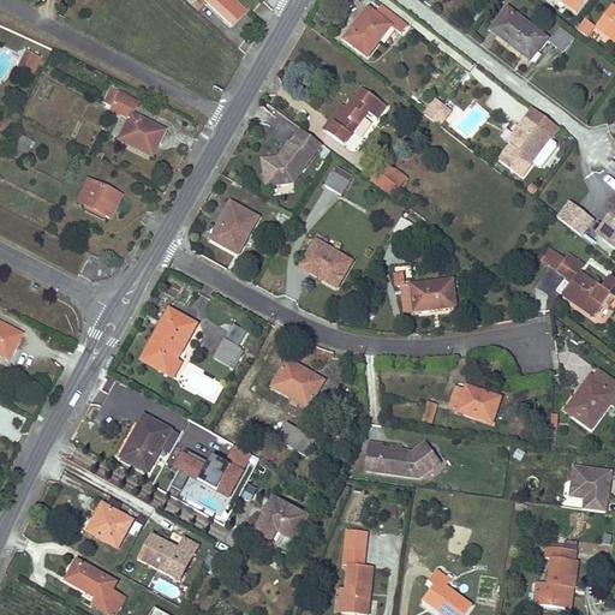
[(195,0),(197,1),(197,0),(203,0),(231,25),(242,13),(226,0),(195,0)]
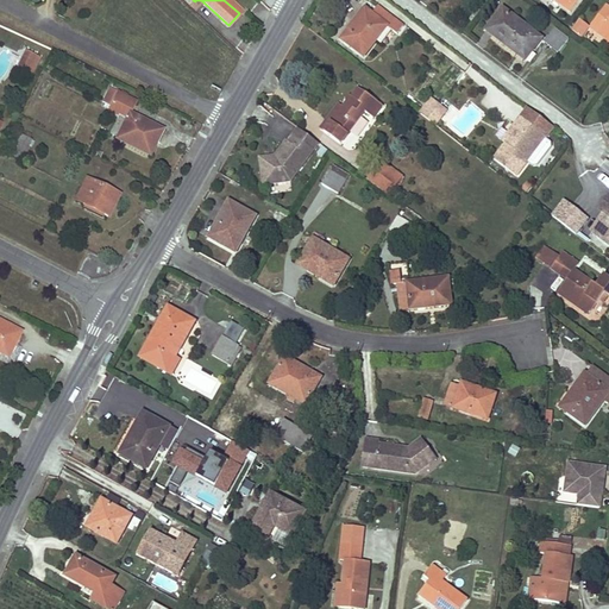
[(563,0),(565,1),(563,6),(571,12),(579,0),(563,0)]
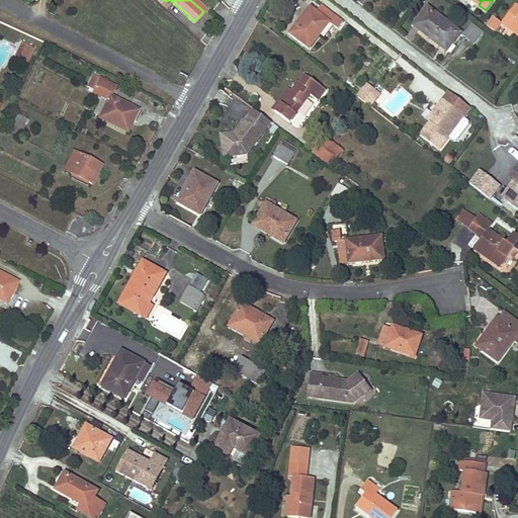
[(307,24),(301,20),(290,33),(310,49),(329,22),(338,28),(343,21),(322,4),(316,12),(307,24)]
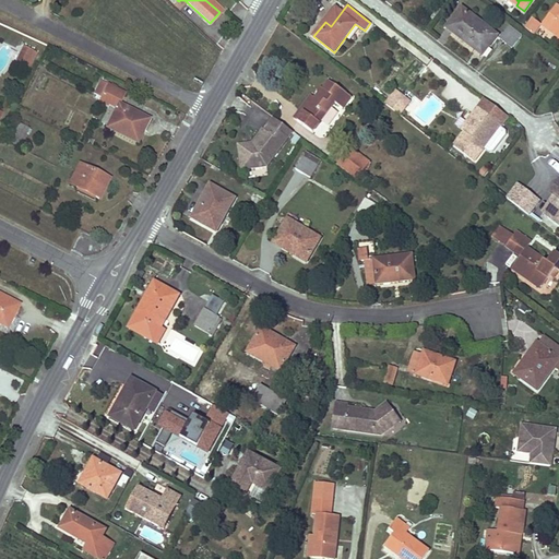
[(543,25),(549,31),(552,26),(558,31),(558,9),(556,7),(543,25)]
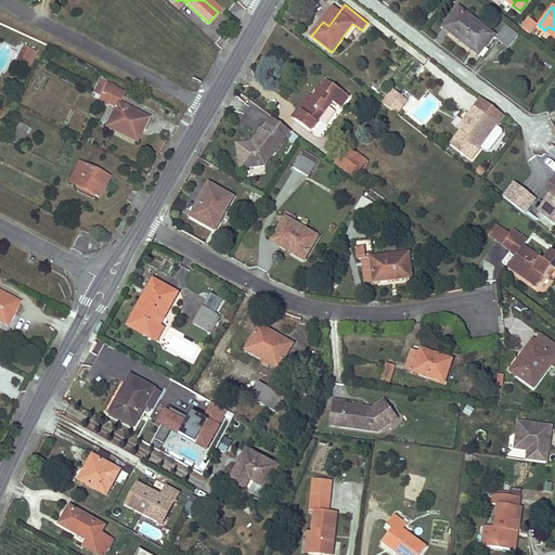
[(493,35),(459,8),(444,25),(451,29),(449,31),(472,50),(478,42),(485,48),(493,35)]
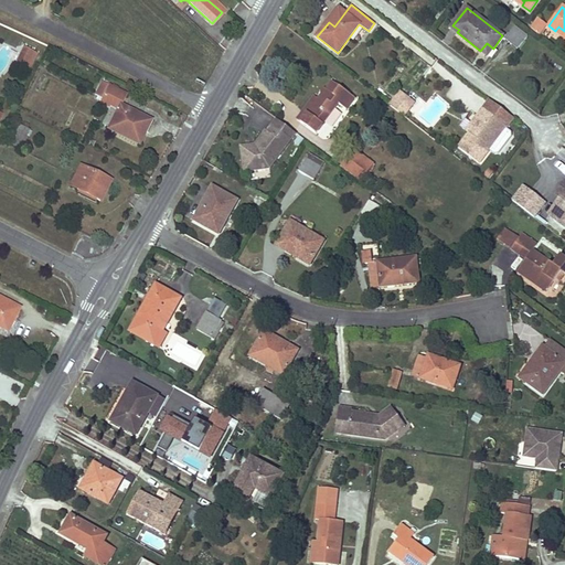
[(339,9),(329,22),(334,27),(344,13),(339,9)]
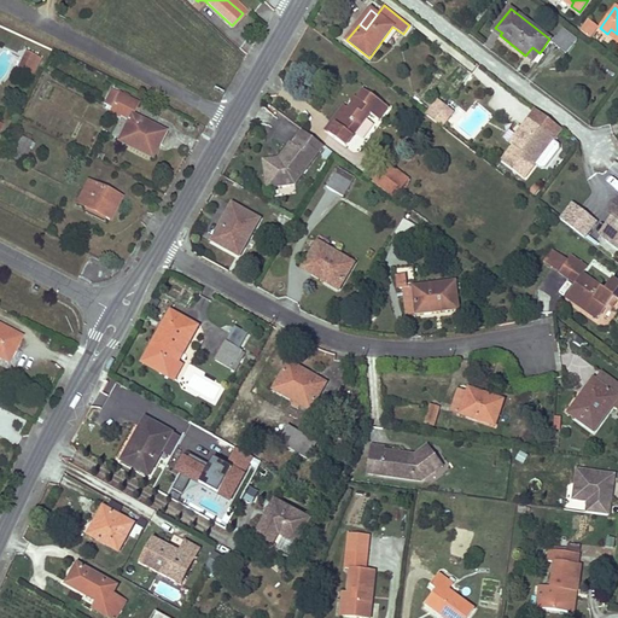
[(588,21),(581,31),(587,36),(594,25),(588,21)]
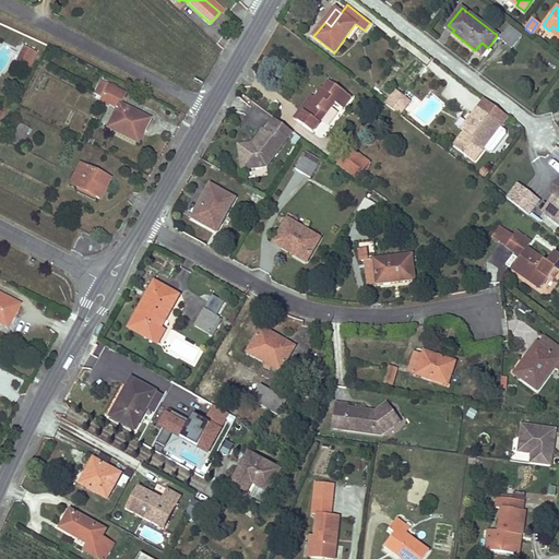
[(537,23),(531,33),(533,35),(540,25),(537,23)]
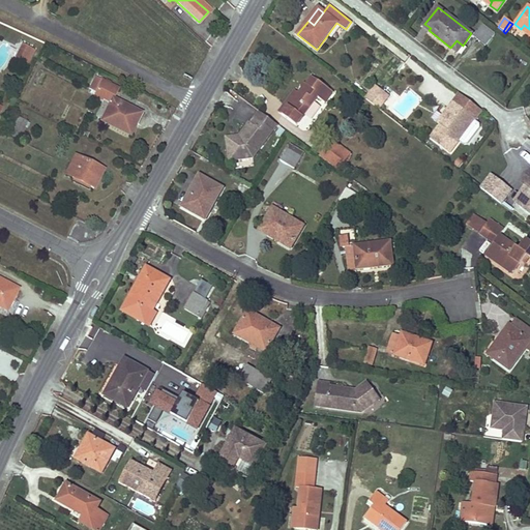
[(483,25),(474,36),(486,46),(495,33),(483,25)]
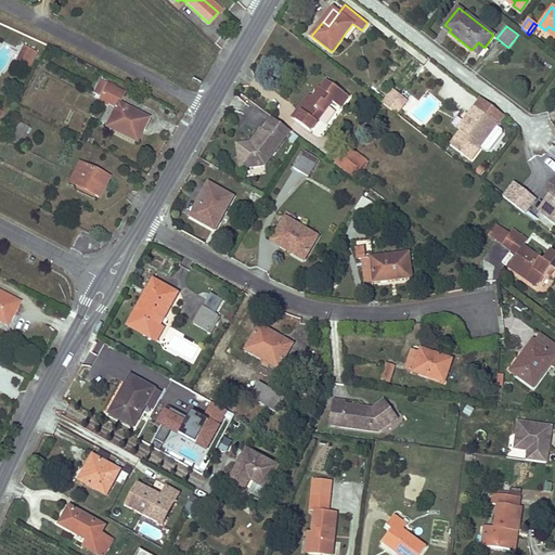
[(554,30),(549,26),(545,30),(554,37),(554,30)]
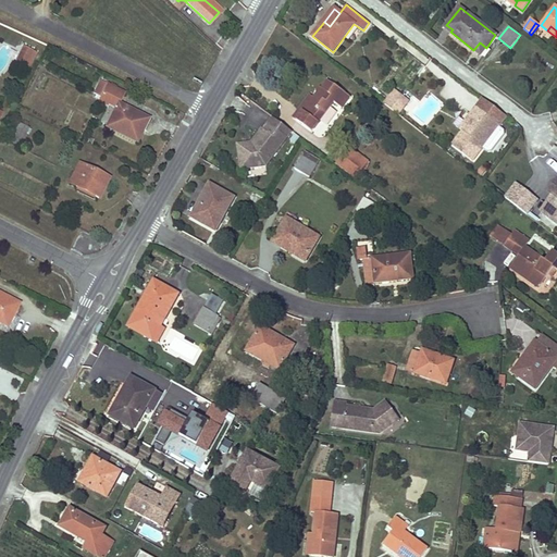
[(486,48),(480,42),(473,50),(480,54),(486,48)]
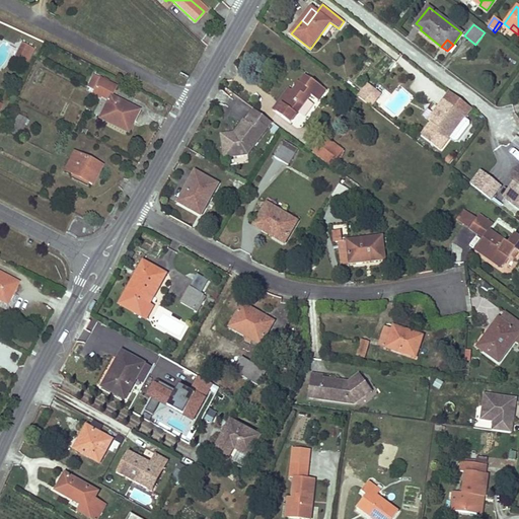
[(22,43),(15,57),(22,61),(29,47),(22,43)]
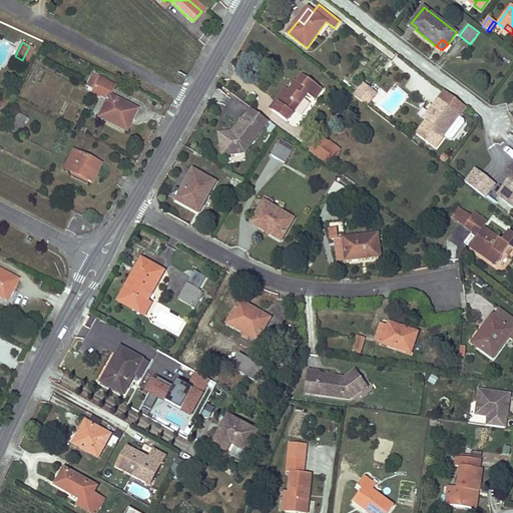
[(280,103),(274,111),(288,121),(308,94),(315,99),(322,88),(303,74),(298,80),(293,80),(291,82),(291,84),(292,87),(289,91),(280,103)]
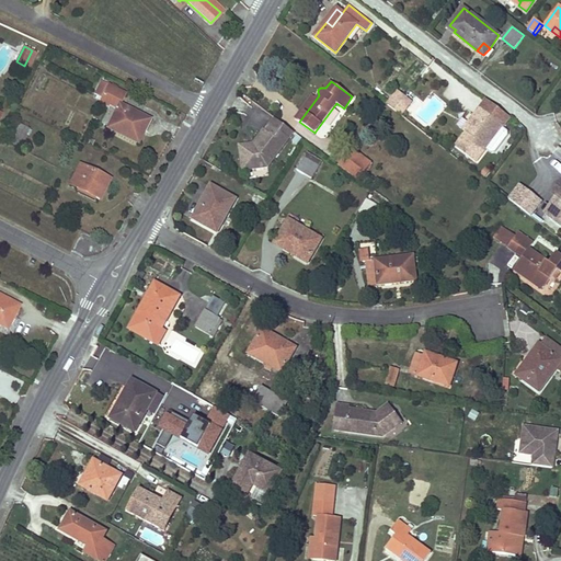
[(116,111),(107,128),(136,144),(141,133),(138,130),(145,118),(119,105),(125,94),(101,82),(94,94),(101,98),(100,102),(110,107),(116,111)]
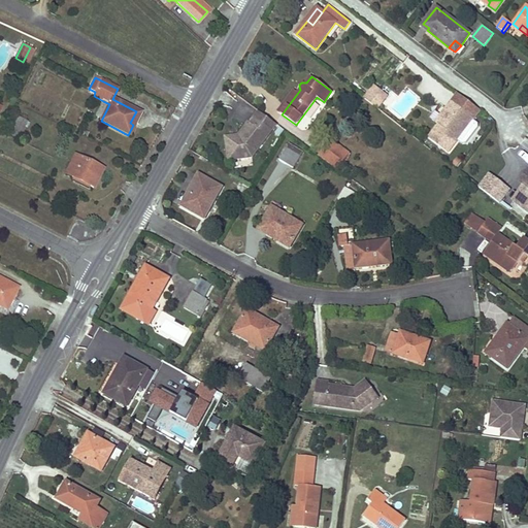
[(370,103),(381,91),(373,86),(364,98),(370,103)]
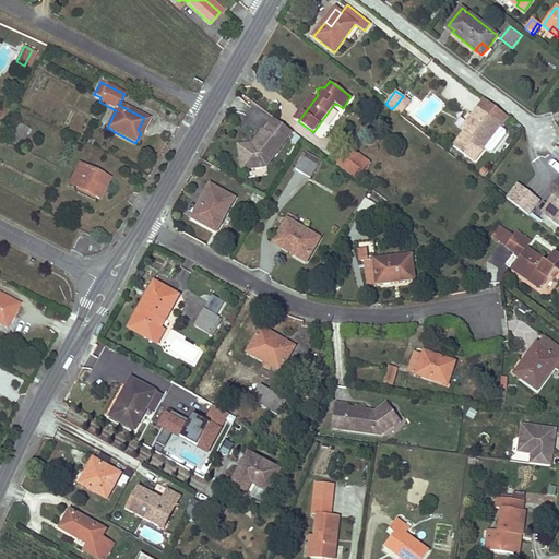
[(301,109),(305,113),(314,99),(311,96),(301,109)]
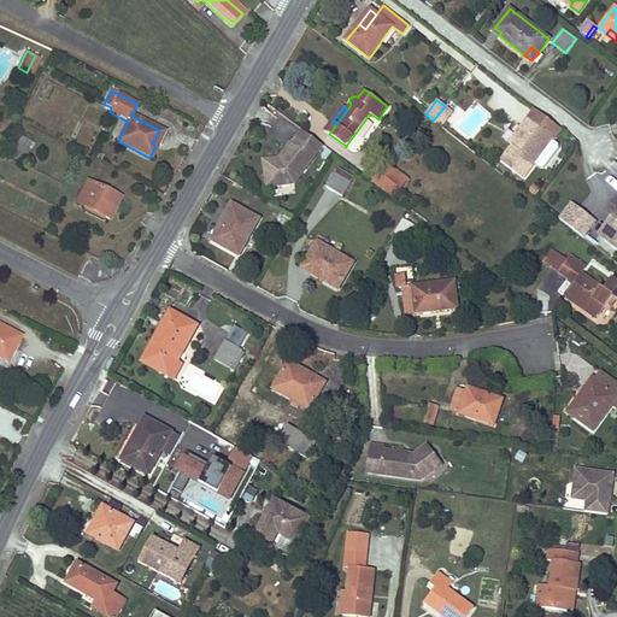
[(445,106),(433,121),(442,128),(453,112),(445,106)]
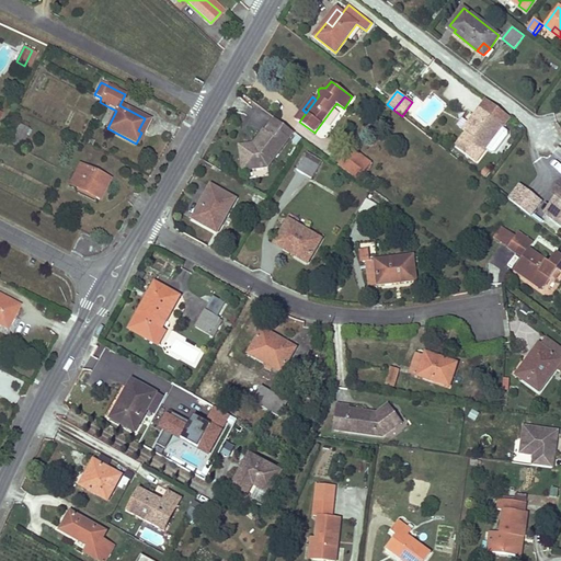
[(317,134),(323,138),(343,110),(335,105),(317,134)]
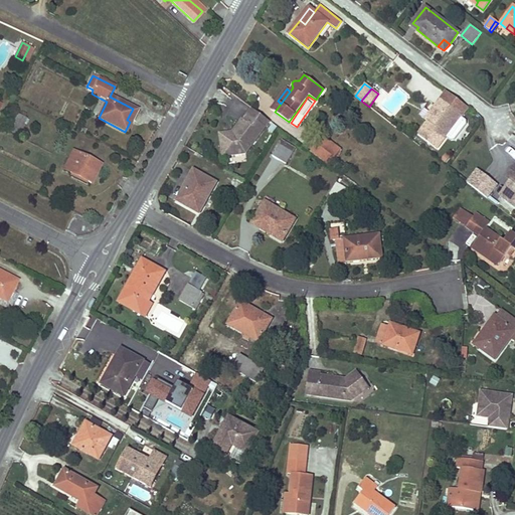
[(101,99),(93,115),(99,118),(107,102),(101,99)]
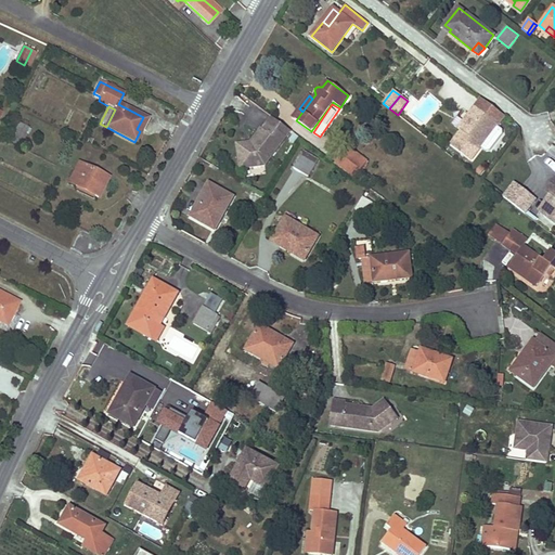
[(472,117),(461,132),(450,145),(470,162),(485,143),(491,134),(498,125),(475,107),(468,115),(472,117)]
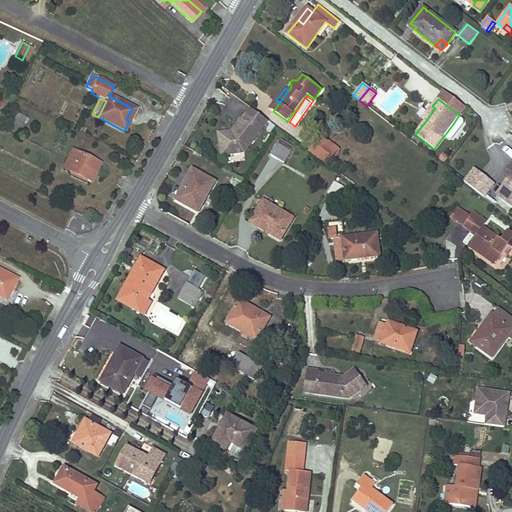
[(432,106),(422,119),(425,122),(435,108),(432,106)]
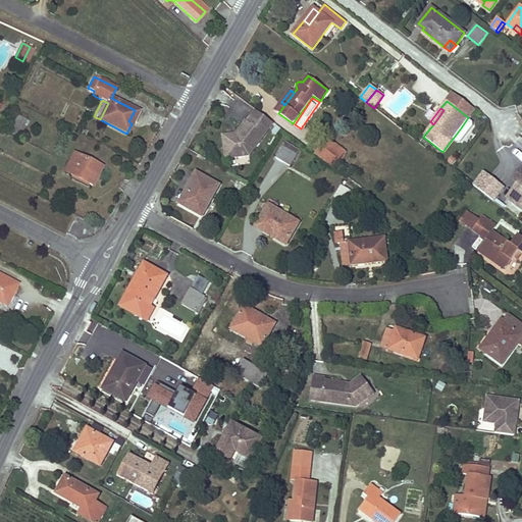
[(239,137),(232,145),(223,146),(225,159),(248,155),(272,122),(255,109),(247,121),(246,120),(240,127),(242,128),(237,135),(239,137)]
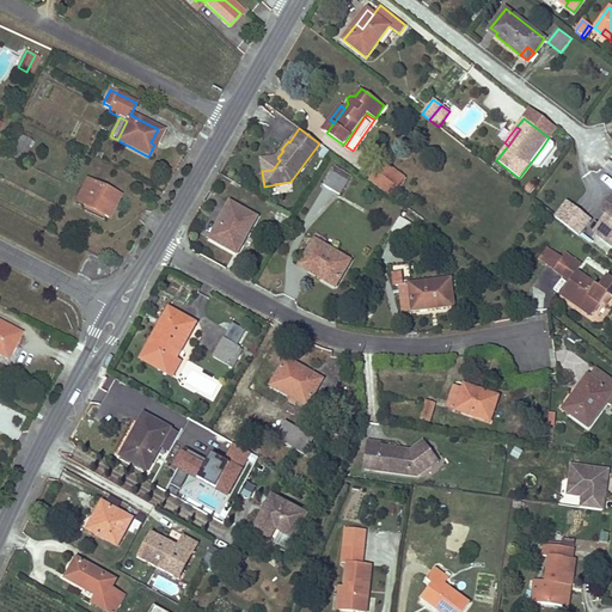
[(158,129),(151,142),(154,145),(161,132),(158,129)]
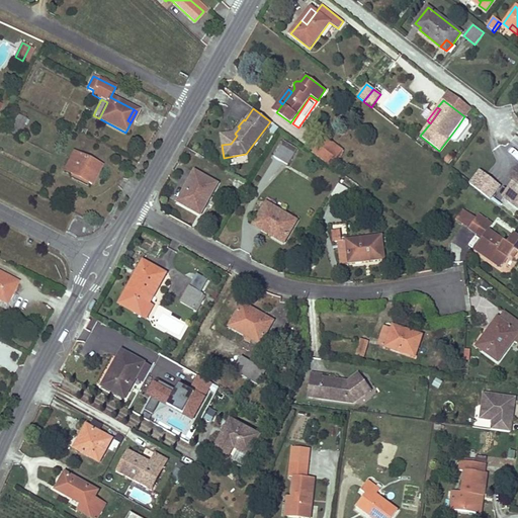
[(17,114),(11,125),(20,131),(26,119),(17,114)]
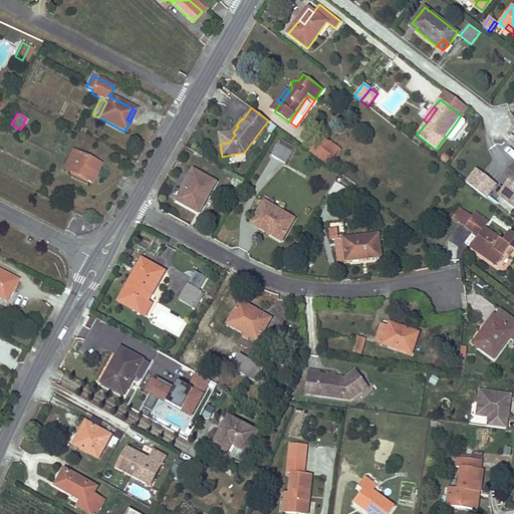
[(20,130),(11,124),(8,132),(17,137),(20,130)]
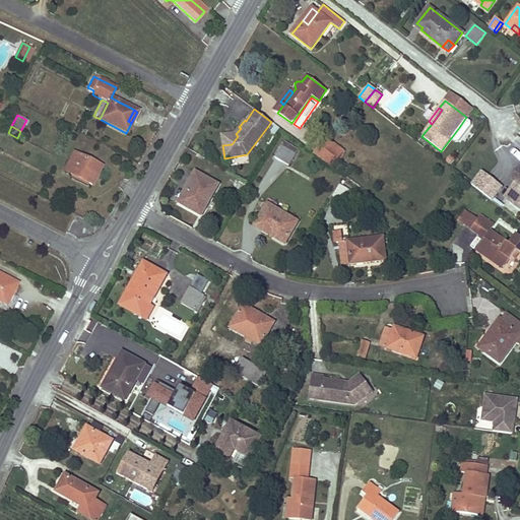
[(239,127),(235,133),(221,135),(222,145),(232,144),(238,136),(236,134),(241,128),(239,127)]
